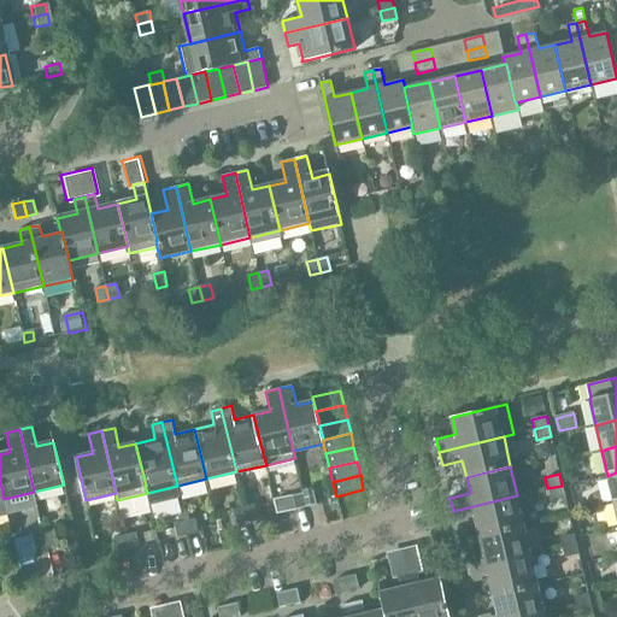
[(562,486),(547,488),(550,498),(564,494),(562,486)]
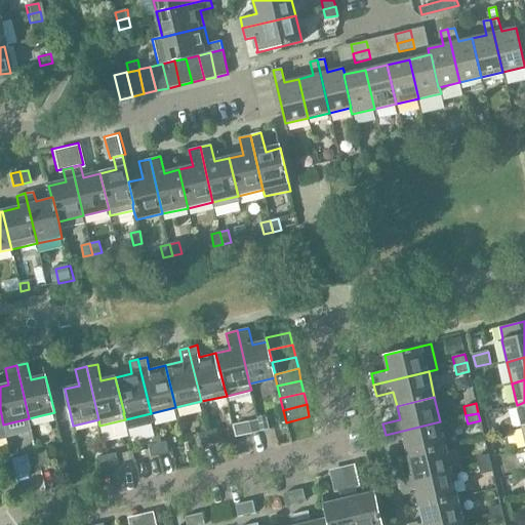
[(267,417),(257,419),(260,432),(269,430),(267,417)]
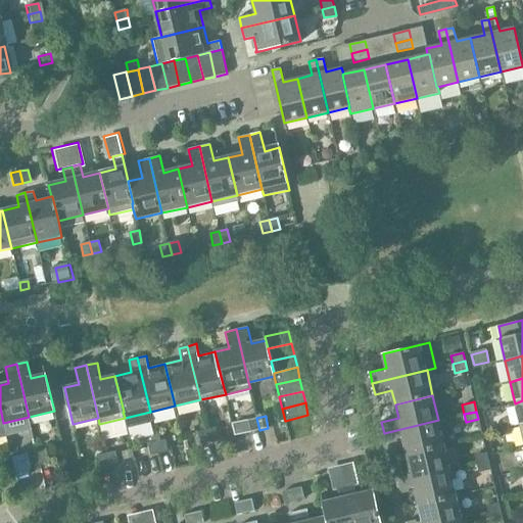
[(259,430),(256,418),(248,420),(250,432),(259,430)]
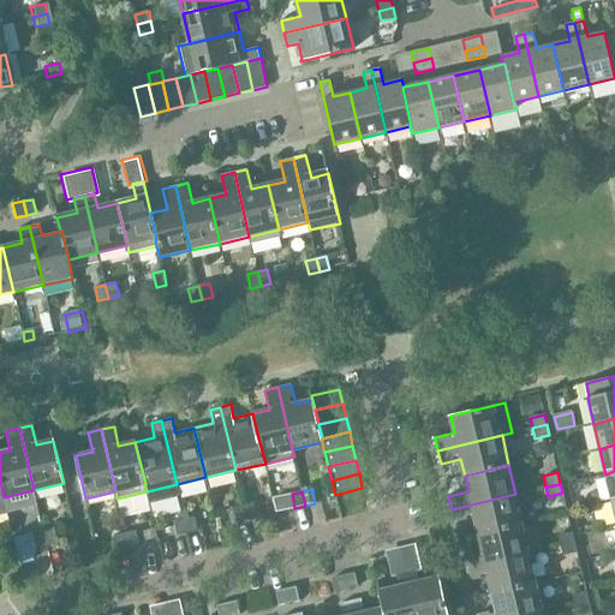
[(475,518),(478,535),(523,524),(515,494),(452,509),(454,523),(475,518)]
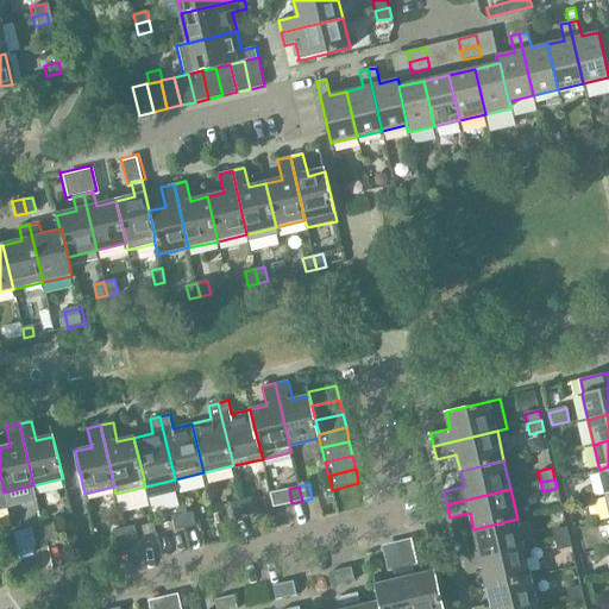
[(250,498),(240,501),(244,515),(253,513),(250,498)]
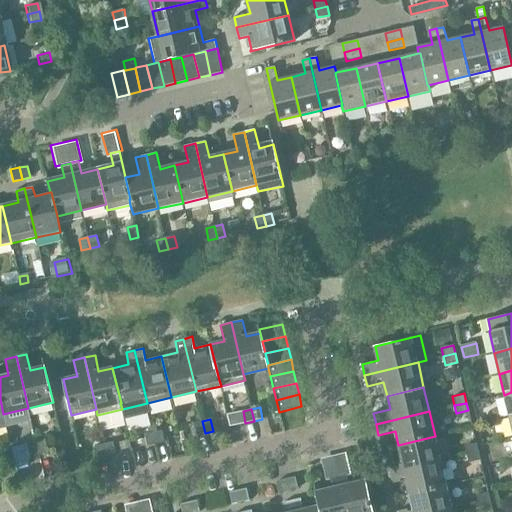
[(205,433),(202,421),(193,423),(196,435),(205,433)]
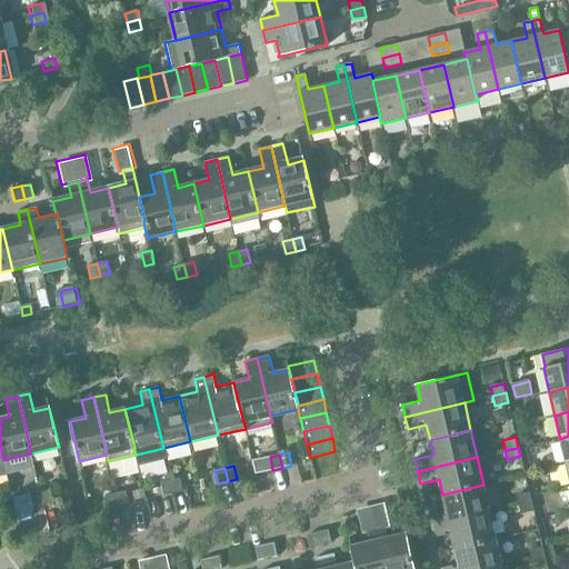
[(180,478),(170,480),(173,493),(182,491),(180,478)]
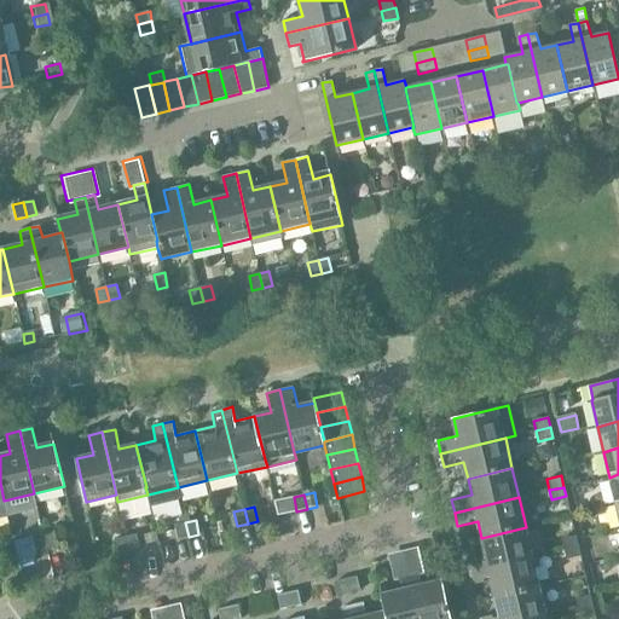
[(189,537),(185,522),(175,525),(178,539),(189,537)]
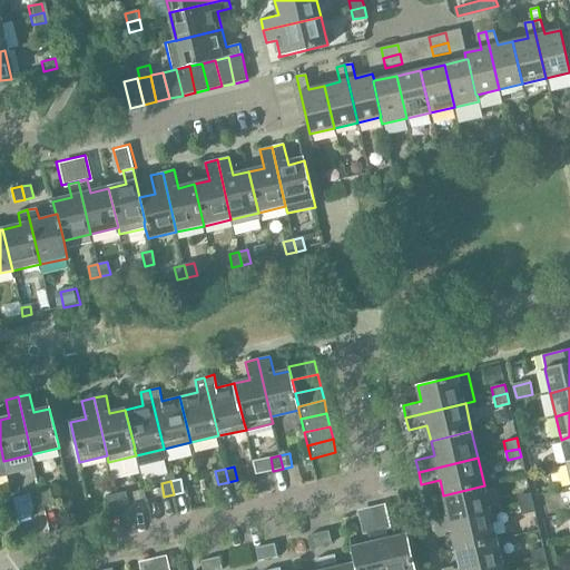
[(429,514),(431,527),(491,512),(484,485),(443,495),(448,510),(429,514)]
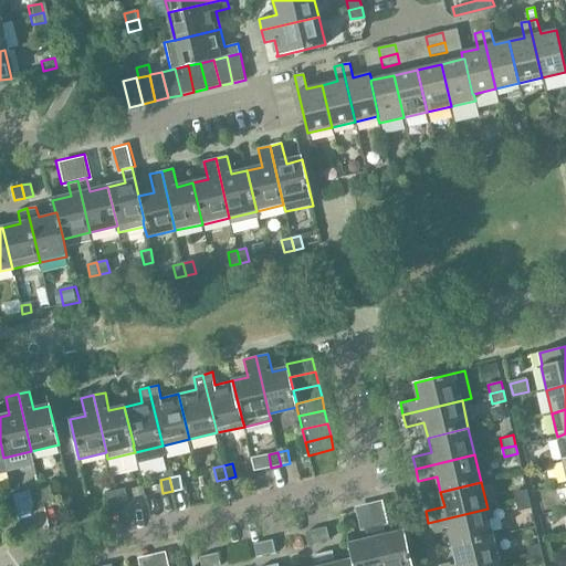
[(49,488),(40,490),(43,503),(52,501),(49,488)]
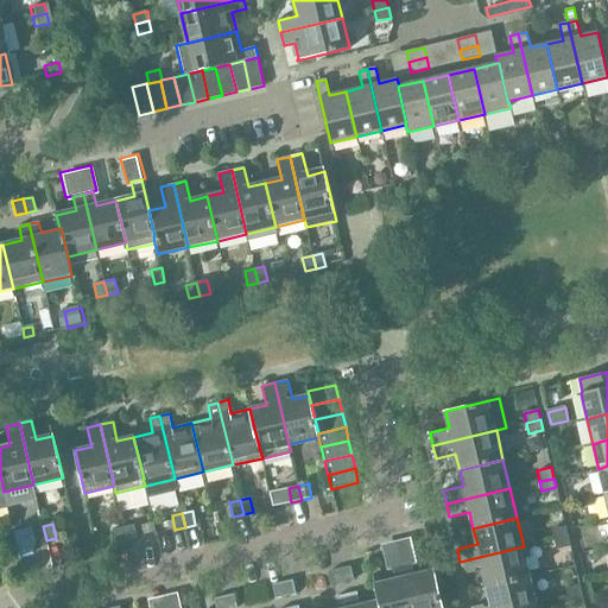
[(134,525),(124,527),(127,542),(137,539),(134,525)]
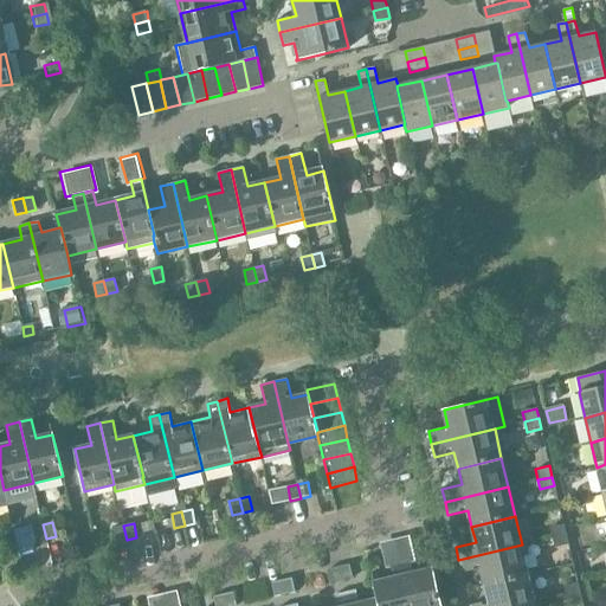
[(549,527),(552,537),(566,534),(563,523),(549,527)]
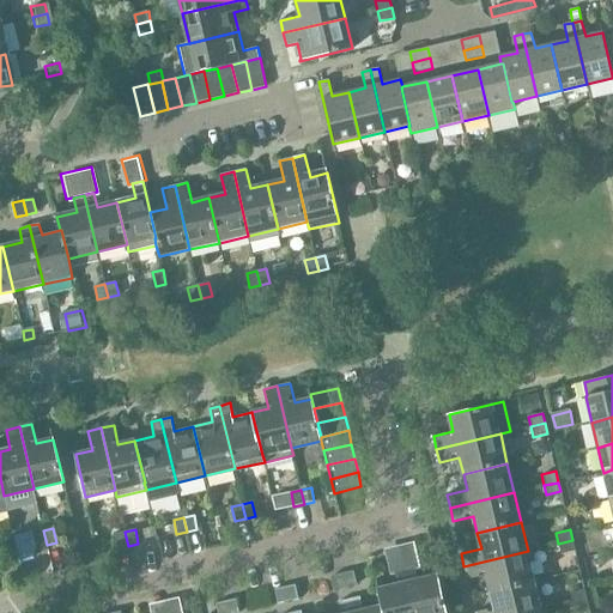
[(47,545),(43,530),(32,533),(36,547),(47,545)]
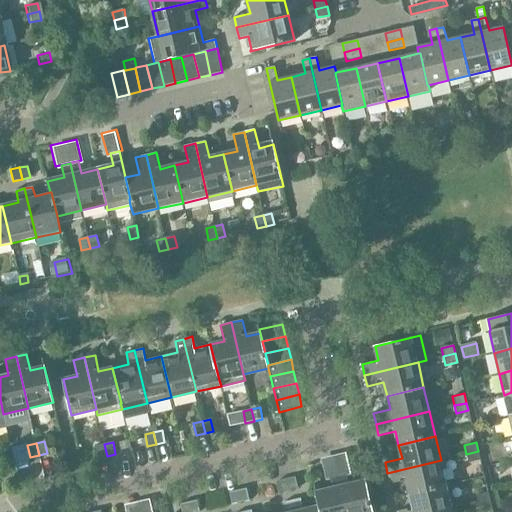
[(107,456),(104,444),(96,446),(98,458),(107,456)]
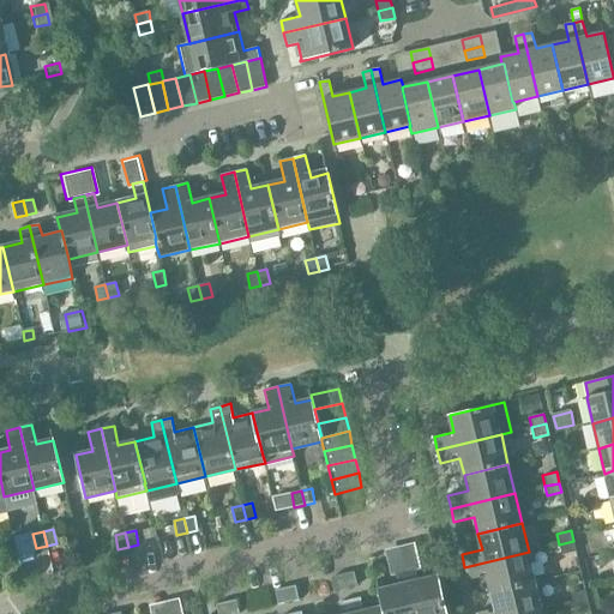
[(413,540),(381,547),(387,572),(419,566),(413,540)]
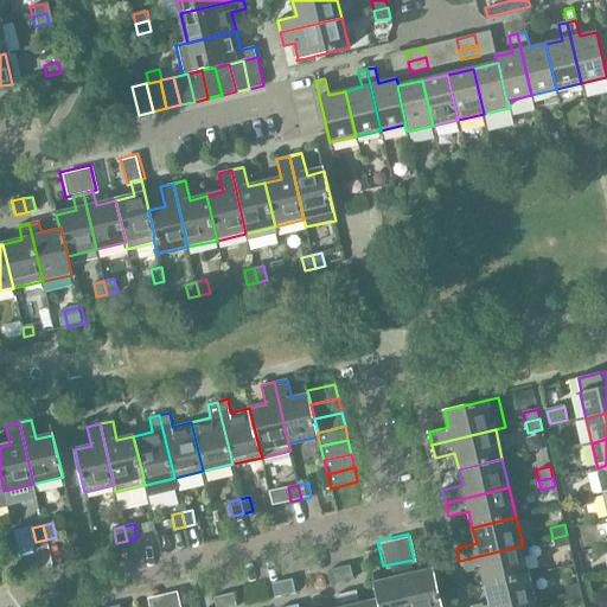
[(567,535),(553,538),(555,548),(569,544),(567,535)]
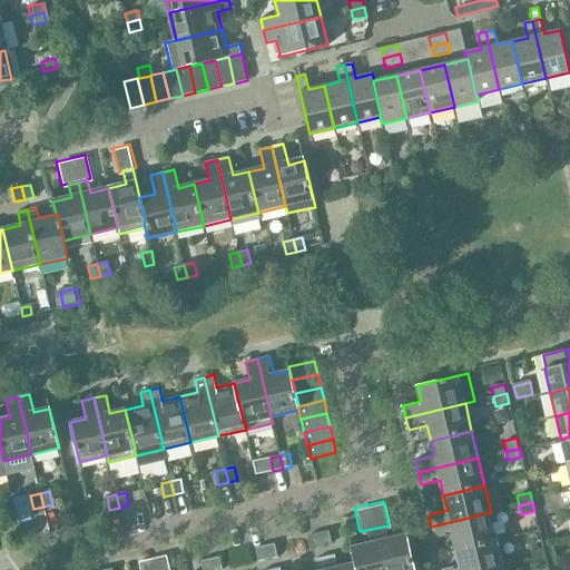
[(453,534),(457,550),(498,540),(491,512),(431,527),(434,539),(453,534)]
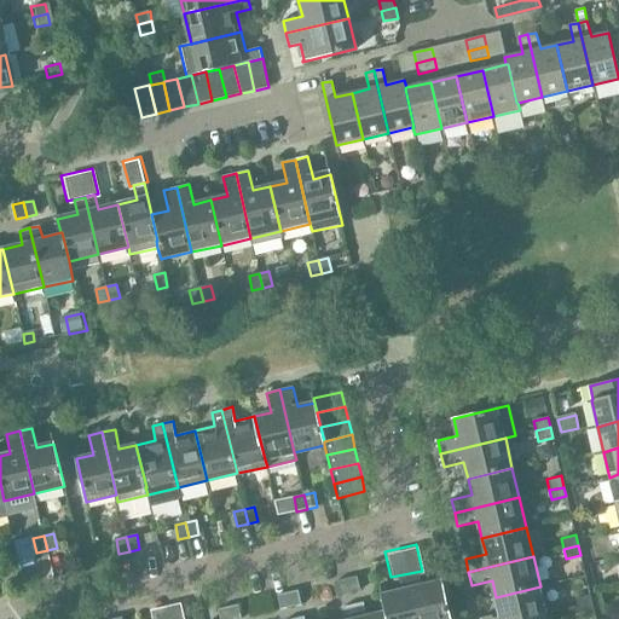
[(418,571),(409,573),(418,618),(451,618),(443,580),(422,585),(418,571)]
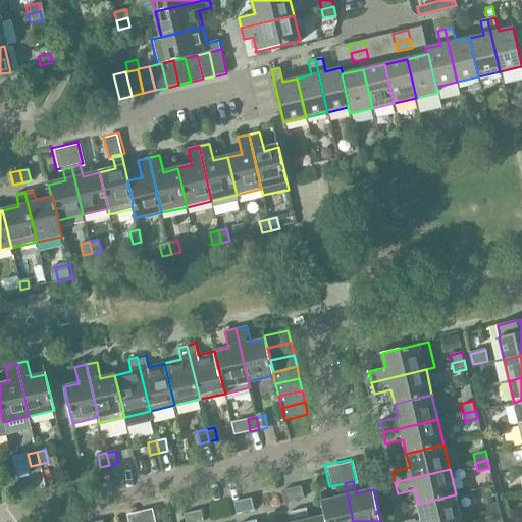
[(321,502),(325,516),(326,521),(353,521),(345,483),(335,485),(338,498),(321,502)]
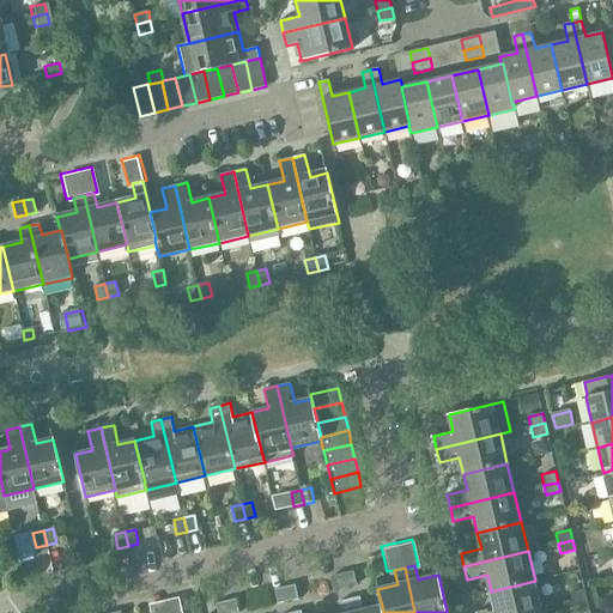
[(353,571),(344,574),(347,587),(357,584),(353,571)]
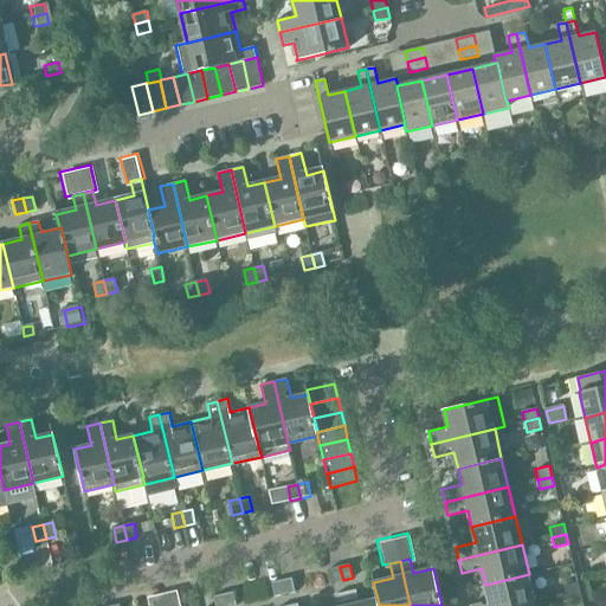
[(340,567),(329,569),(333,582),(343,580),(340,567)]
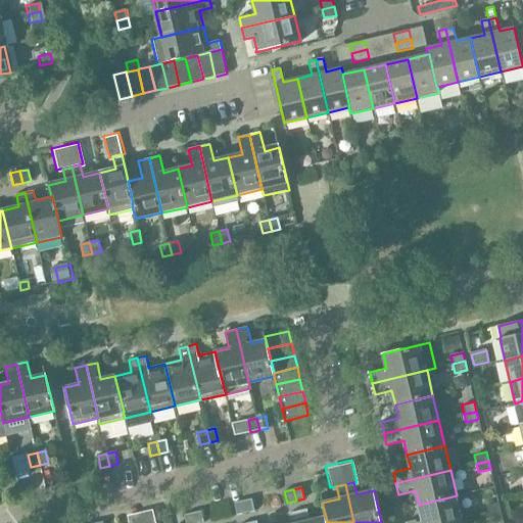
[(405,522),(449,522),(462,520),(457,495),(419,505),(422,518),(405,522)]
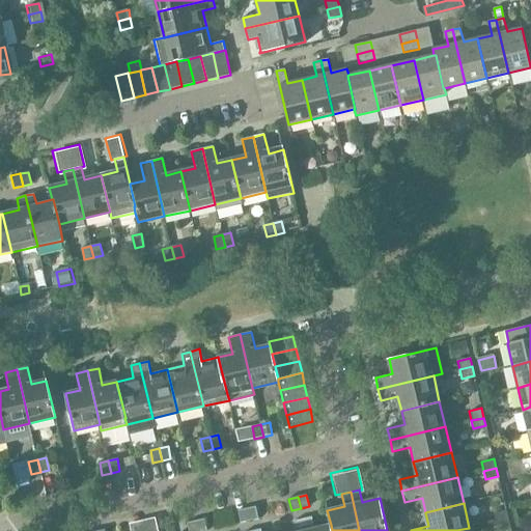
[(255,506),(247,508),(250,521),(258,519),(255,506)]
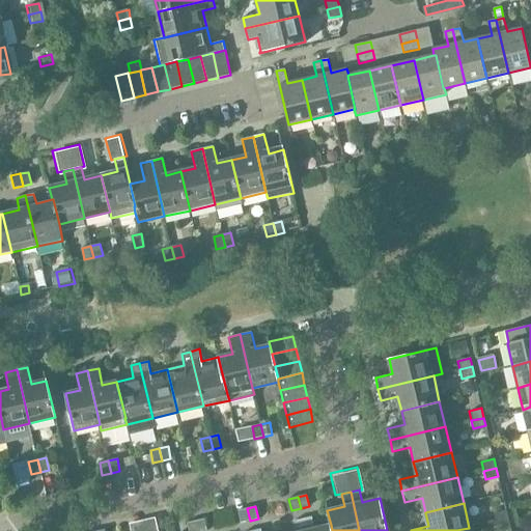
[(247,508),(238,510),(241,523),(250,521),(247,508)]
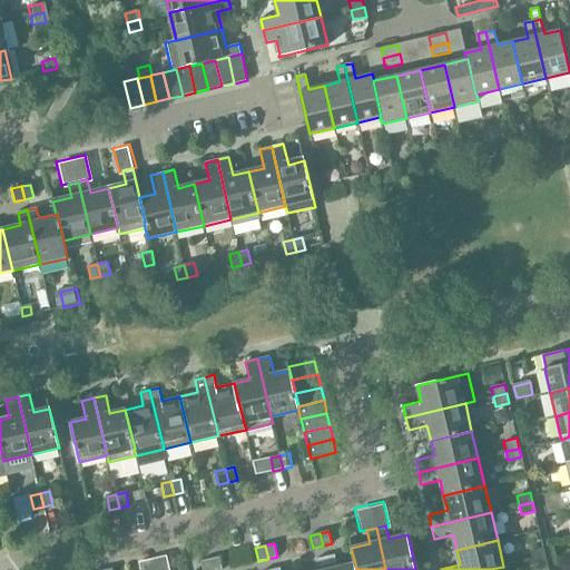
[(530,551),(532,560),(546,557),(543,548),(530,551)]
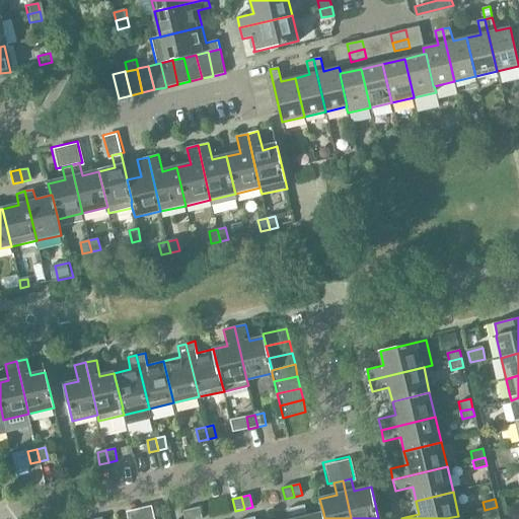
[(154,518),(151,504),(125,509),(127,518),(154,518)]
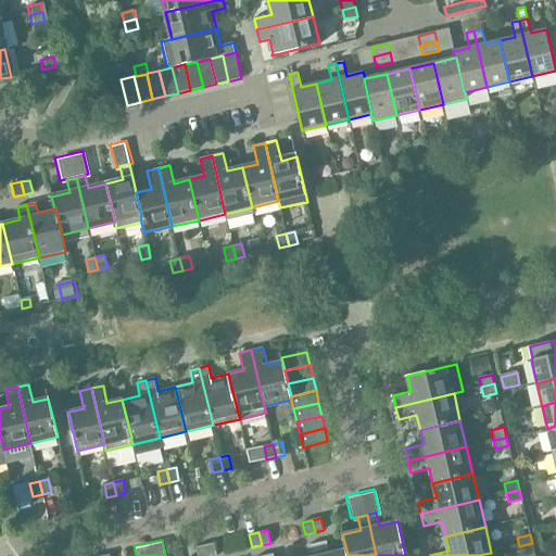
[(327,541),(317,543),(319,555),(348,555),(346,550),(329,554),(327,541)]
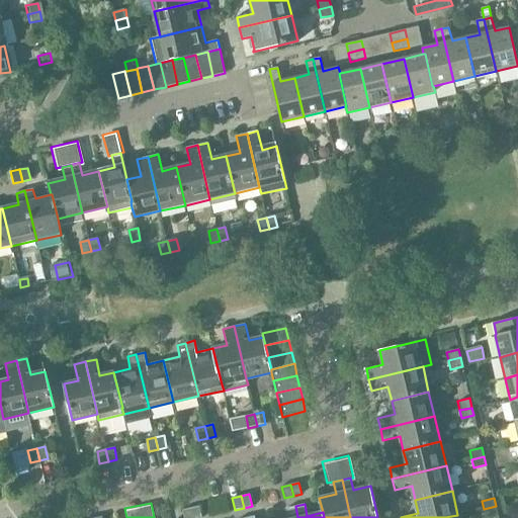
[(199,506),(191,508),(193,517),(200,517),(202,517),(199,506)]
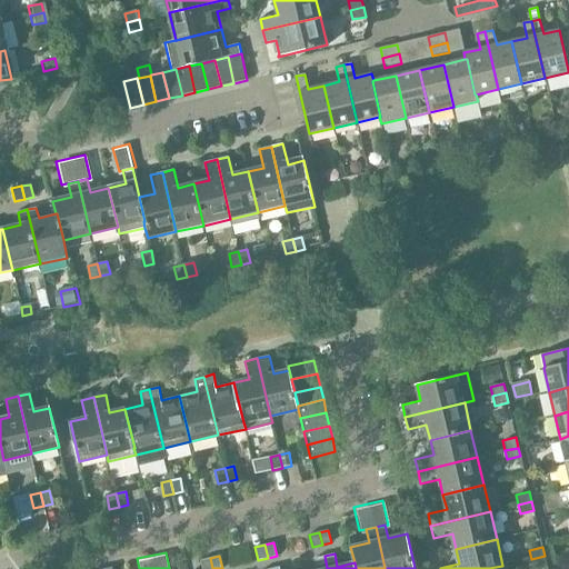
[(318,568),(327,568),(325,556),(316,558),(318,568)]
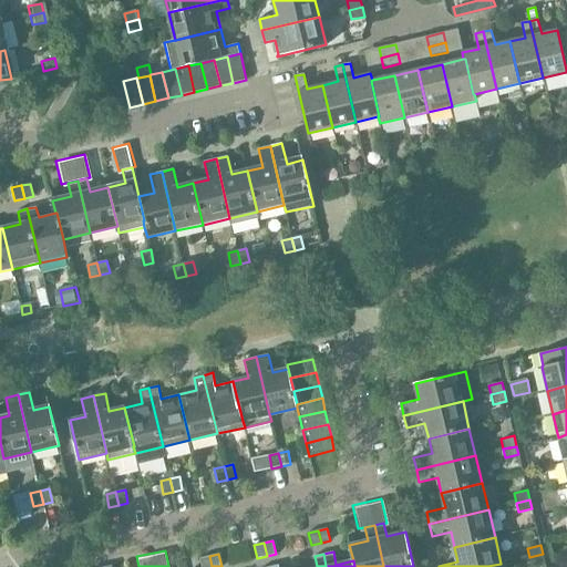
[(543,554),(529,557),(532,566),(545,564),(543,554)]
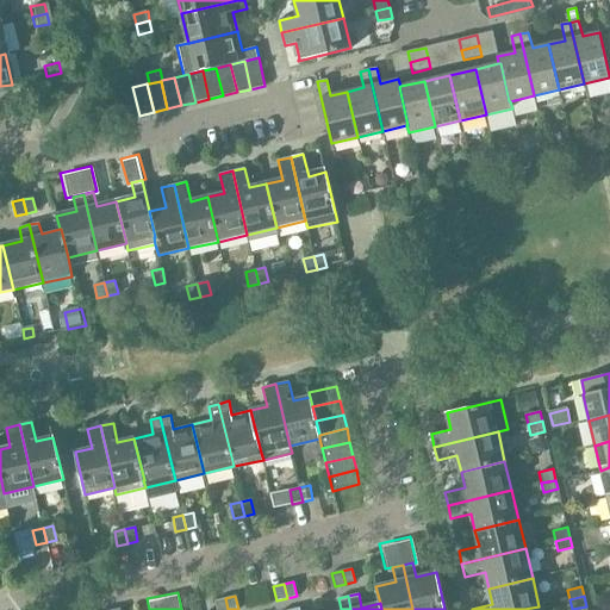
[(228,609),(225,598),(215,601),(217,609),(228,609)]
